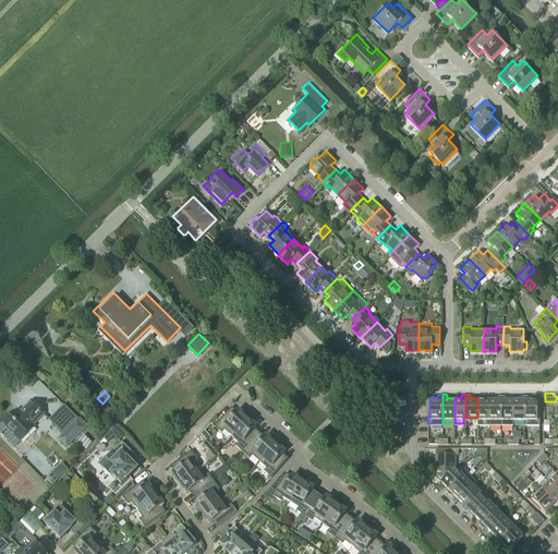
[(501,423),(501,395),(498,395),(496,396),(496,398),(489,398),(489,423),(501,423)]
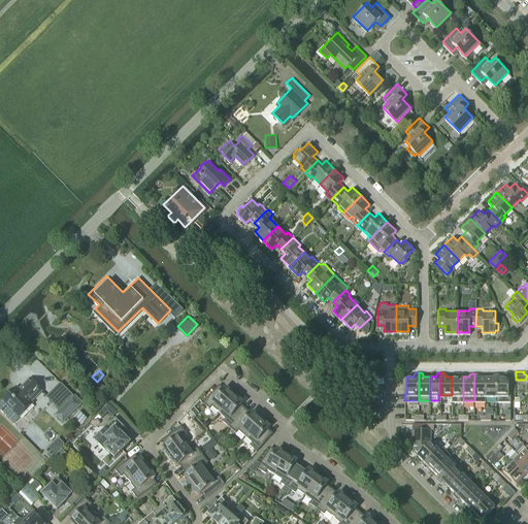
[(486,395),(486,377),(479,377),(479,374),(477,373),(474,373),(474,400),(486,400),(486,395)]
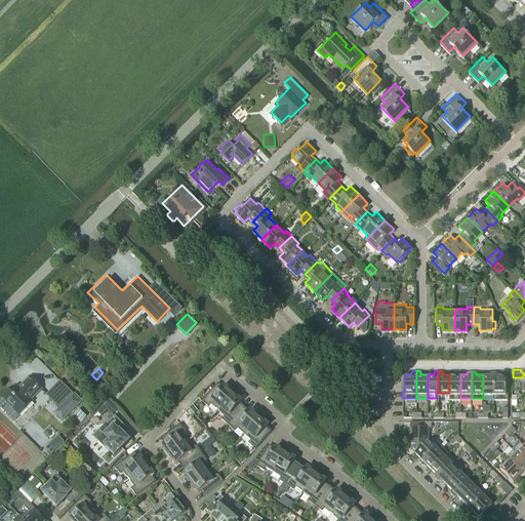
[(483,393),(493,393),(493,371),(491,371),(489,372),(489,374),(483,374),(483,393)]
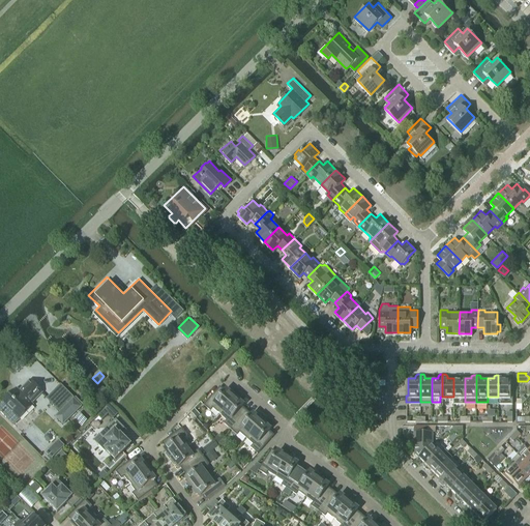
[(512,383),(510,381),(510,378),(503,378),(503,376),(501,375),(498,375),(498,397),(498,402),(512,402),(512,383)]
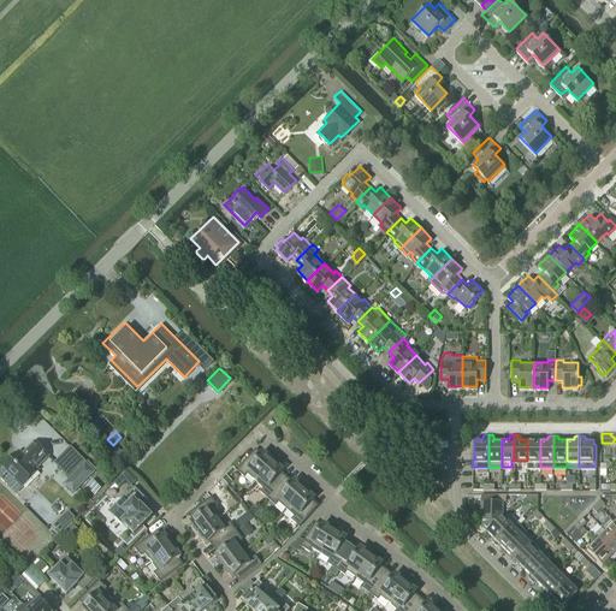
[(6,462),(4,464),(0,468),(0,474),(7,482),(15,475),(23,484),(39,468),(36,466),(48,452),(35,438),(22,451),(19,449),(12,456),(11,456),(6,461),(6,462)]
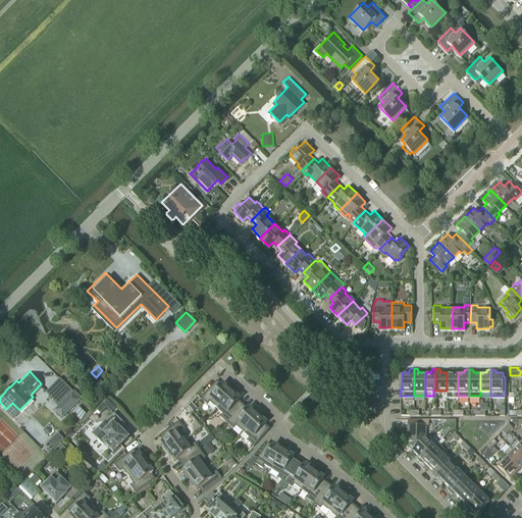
[(458,396),(458,372),(447,372),(447,391),(447,396),(458,396)]
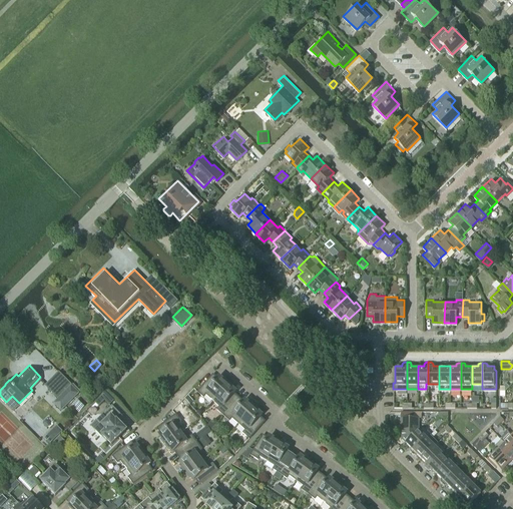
[(58,368),(53,374),(67,387),(71,383),(72,382),(58,368)]
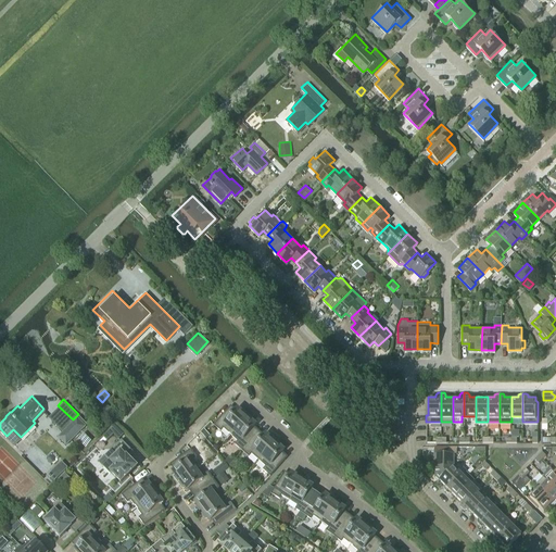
[(230,431),(248,412),(242,408),(241,409),(238,405),(235,409),(229,404),(214,422),(220,428),(224,425),(230,431)]
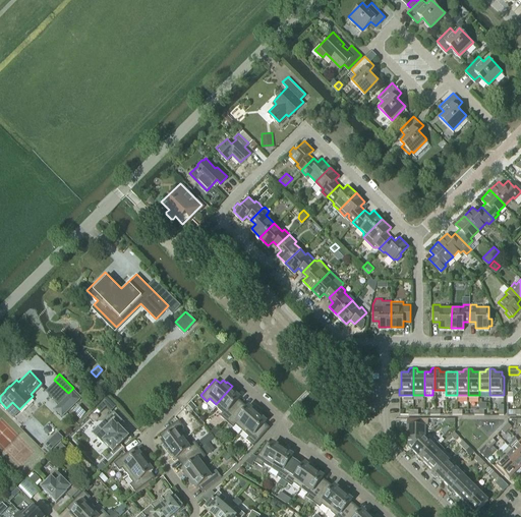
[(227,418),(241,403),(237,398),(240,395),(236,392),(237,391),(232,386),(216,404),(223,410),(220,413),(227,418)]
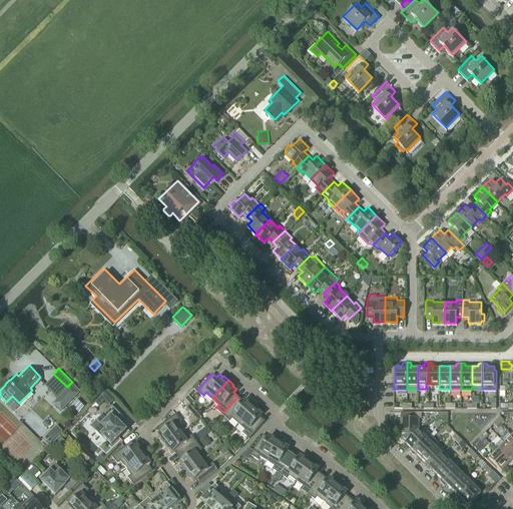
[(61,407),(74,394),(80,388),(73,381),(72,382),(71,383),(67,387),(54,400),(61,407)]
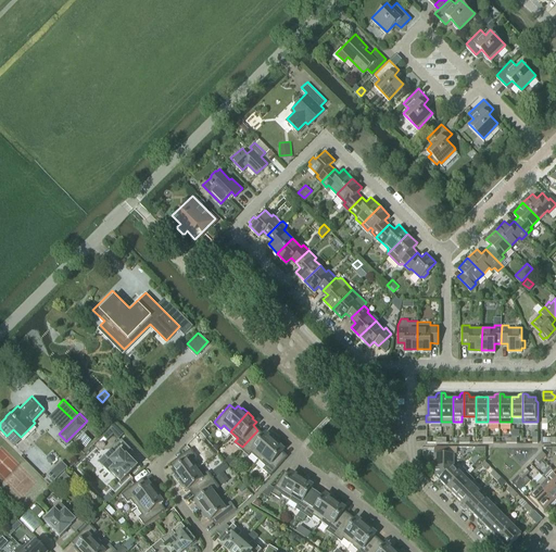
[(124,431),(114,421),(109,426),(118,437),(124,431)]
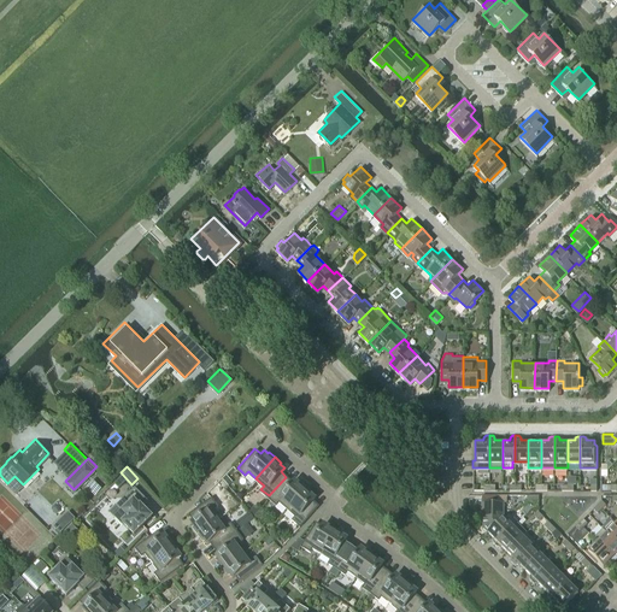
[(299,481),(295,477),(291,482),(286,477),(269,495),(276,502),(278,500),(287,507),(306,486),(300,480),(299,481)]
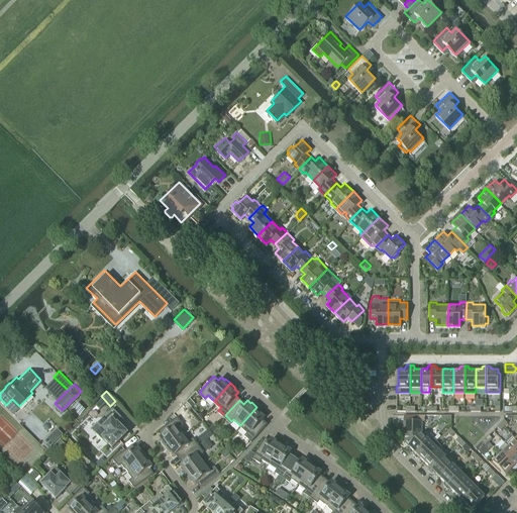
[(113,407),(103,416),(98,421),(102,425),(96,430),(102,436),(103,435),(112,444),(127,430),(118,421),(123,417),(113,407)]
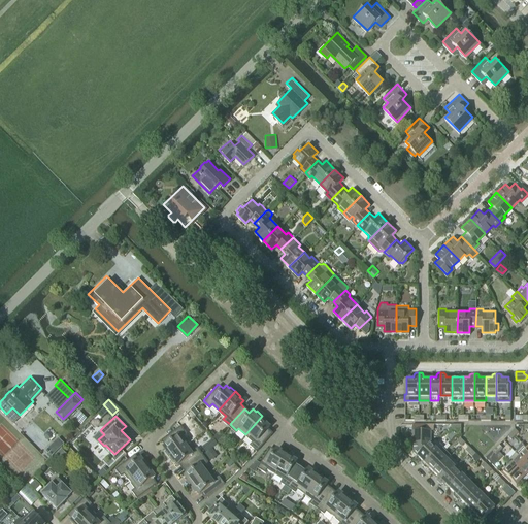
[(262,416),(245,434),(252,439),(250,443),(257,449),(271,432),(266,428),(270,424),(266,421),(267,420),(262,416)]
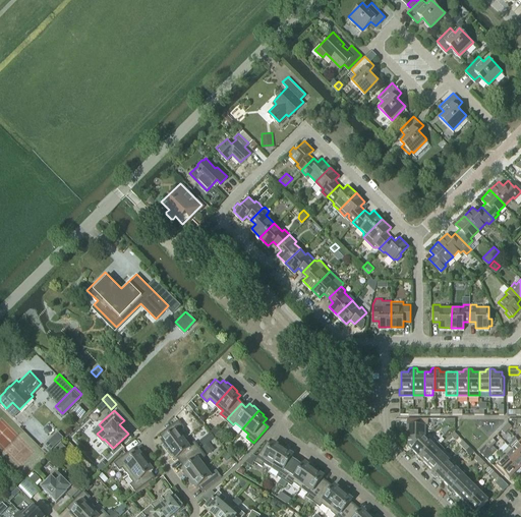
[(167,449),(186,434),(181,426),(184,424),(178,417),(161,431),(165,436),(161,439),(164,442),(163,443),(167,449)]
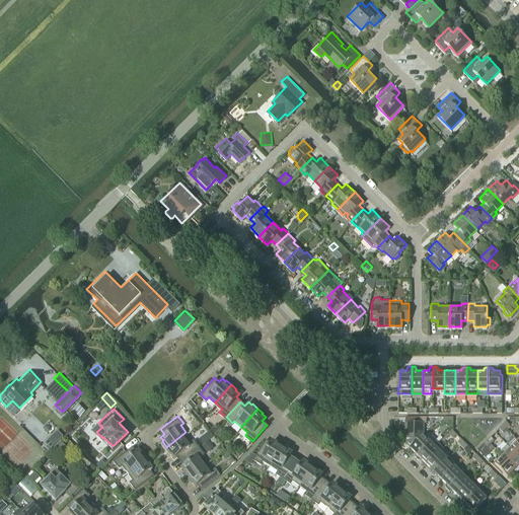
[(411,446),(424,433),(424,421),(418,421),(405,421),(404,440),(411,446)]
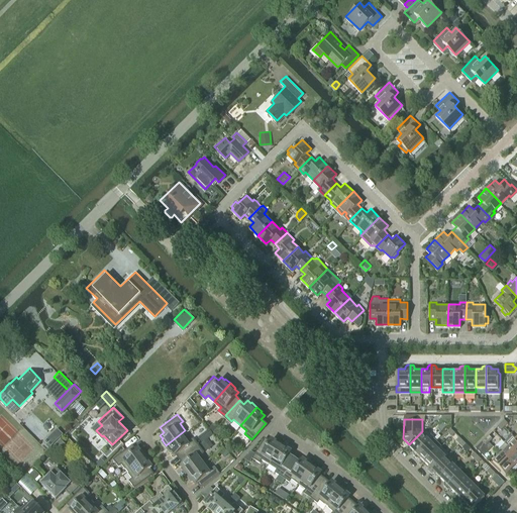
[(442,427),(446,423),(442,419),(438,423),(442,427)]
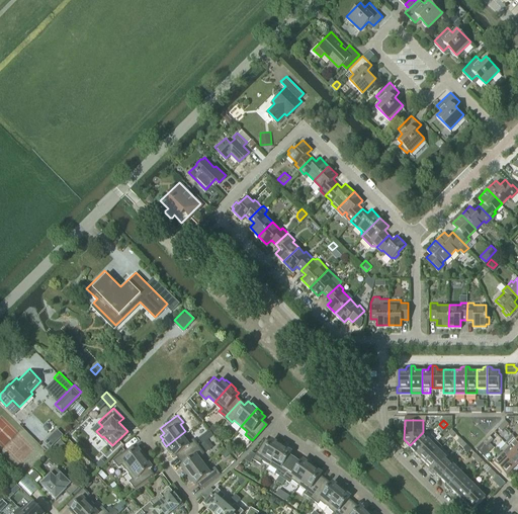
[(45,439),(51,445),(63,432),(58,427),(45,439)]
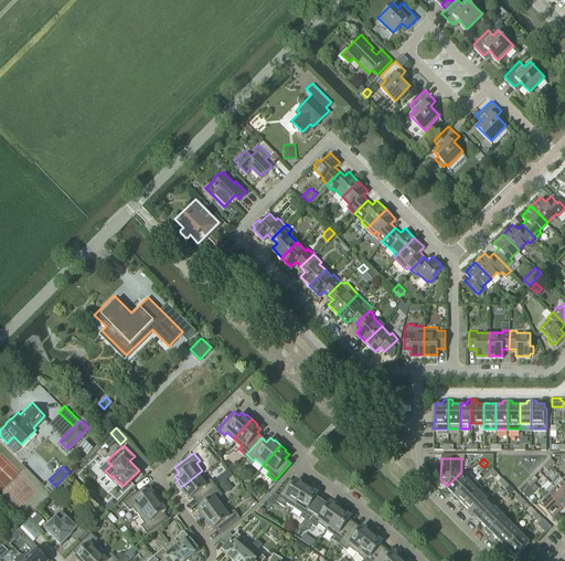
[(198,498),(216,484),(211,476),(209,478),(202,470),(181,487),(185,494),(187,493),(190,496),(194,493),(198,498)]
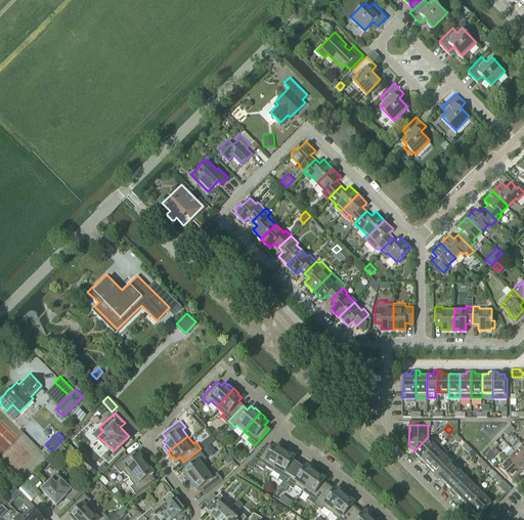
[(428,437),(415,450),(420,456),(419,457),(418,459),(420,461),(436,445),(428,437)]
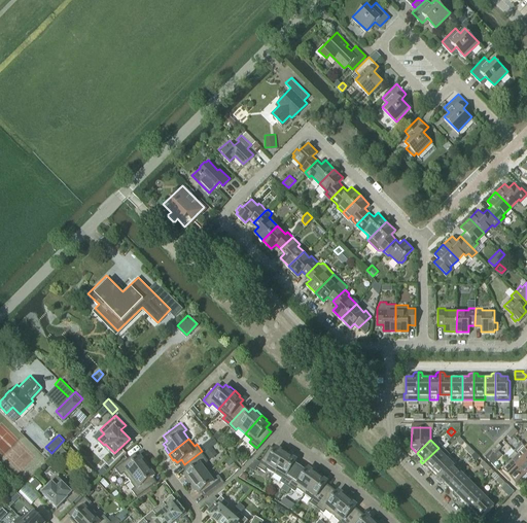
[(442,444),(438,448),(422,463),(424,465),(427,465),(428,464),(432,468),(446,456),(450,452),(444,447),(442,444)]
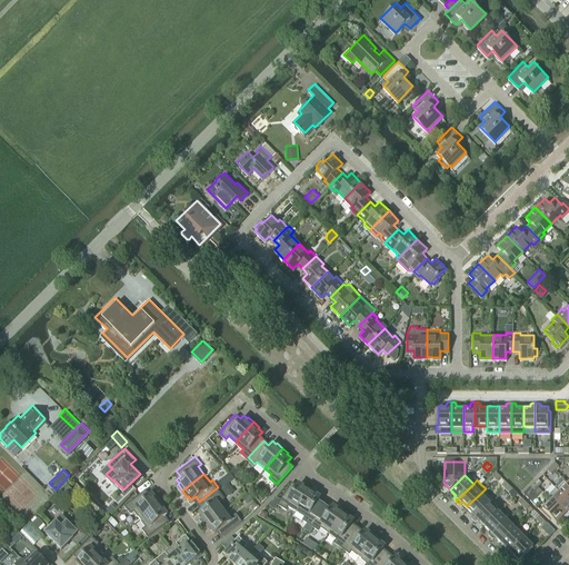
[(228,481),(221,485),(227,493),(233,487),(228,481)]
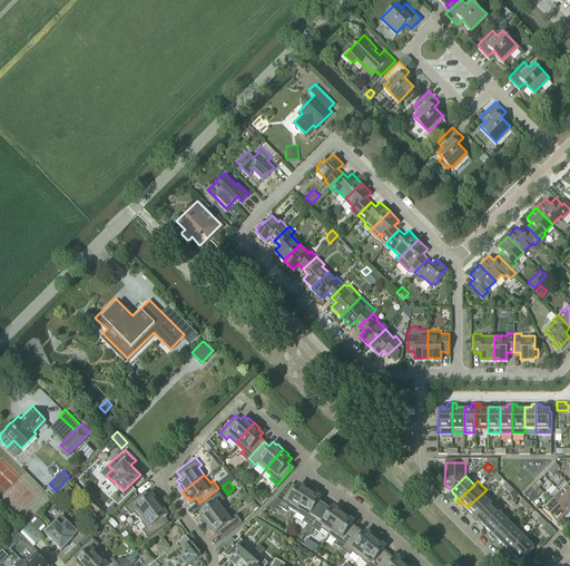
[(296,509),(311,487),(304,482),(303,485),(300,481),(296,486),(291,482),(278,503),(286,508),(288,505),(296,509)]
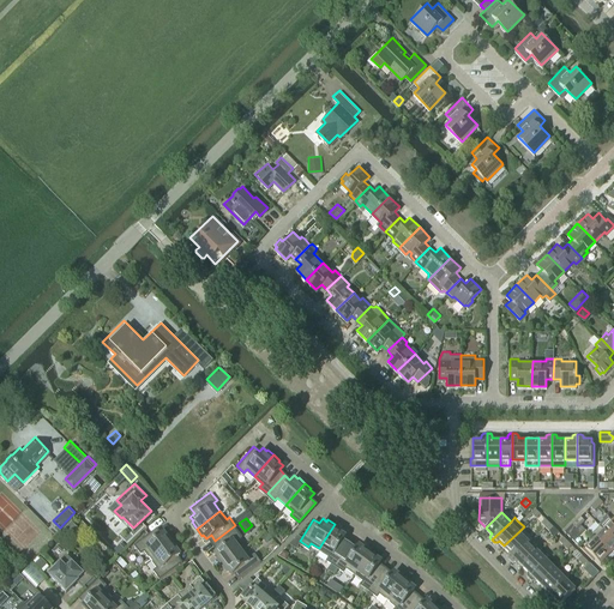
[(613,537),(613,518),(603,528),(613,537)]
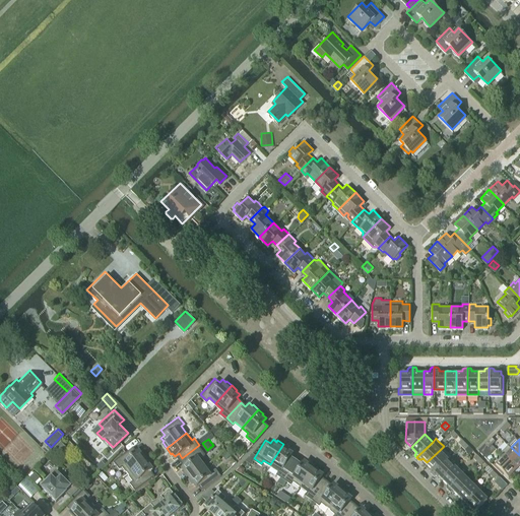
[(61,440),(55,445),(64,454),(69,449),(61,440)]
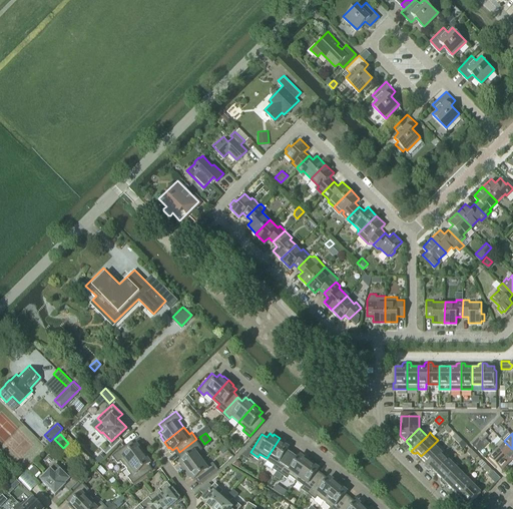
[(512,457),(512,449),(504,441),(501,437),(493,445),(497,448),(512,463),(512,461),(512,458),(512,457)]
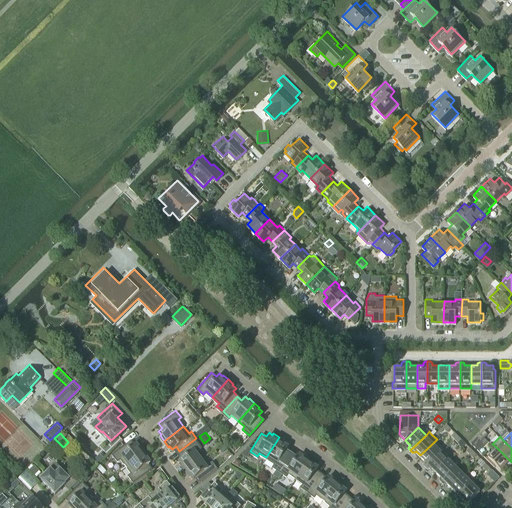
[(279,470),(291,452),(286,448),(288,444),(284,442),(285,441),(279,437),(266,457),(274,462),(272,465),(279,470)]
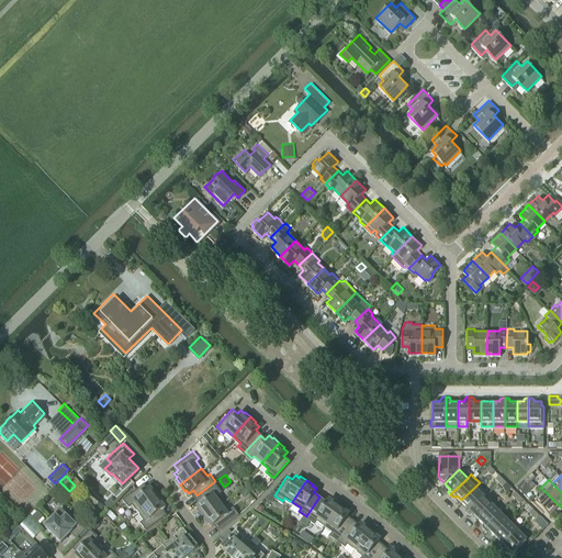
[(203,515),(224,499),(218,491),(222,489),(215,481),(197,495),(201,501),(197,504),(200,508),(198,509),(203,515)]
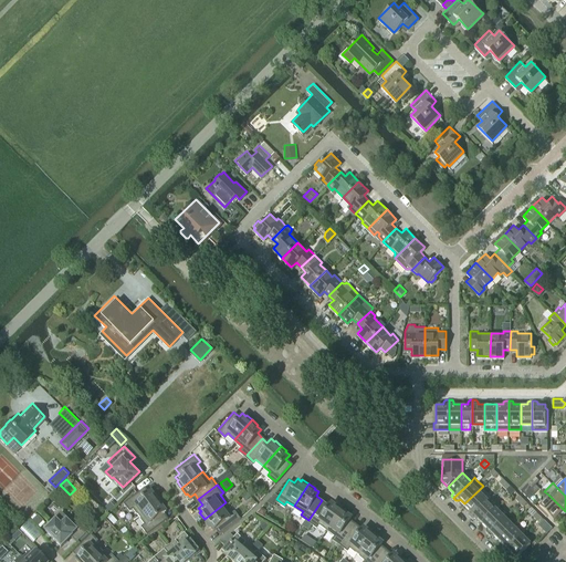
[(138,513),(160,498),(155,491),(154,492),(150,489),(147,491),(143,486),(124,500),(129,508),(133,506),(138,513)]
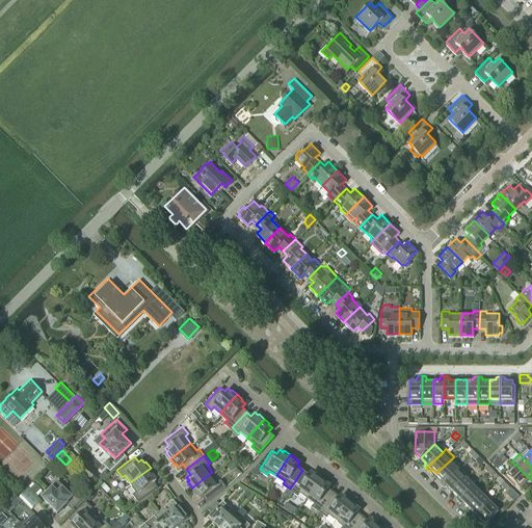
[(231,468),(236,464),(231,458),(227,463),(231,468)]
